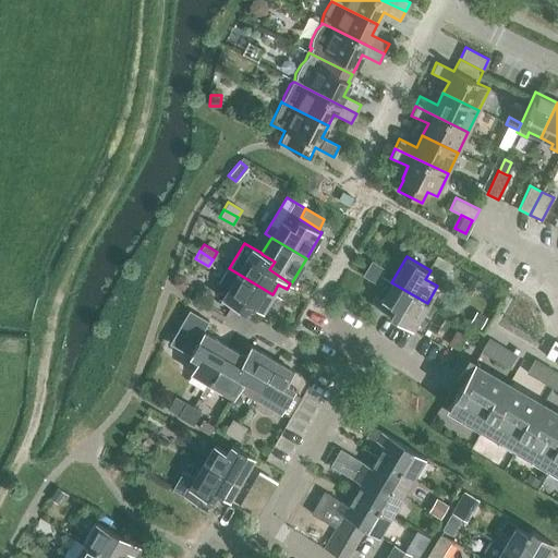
[(367,268),(380,276),(385,268),(372,261),(367,268)]
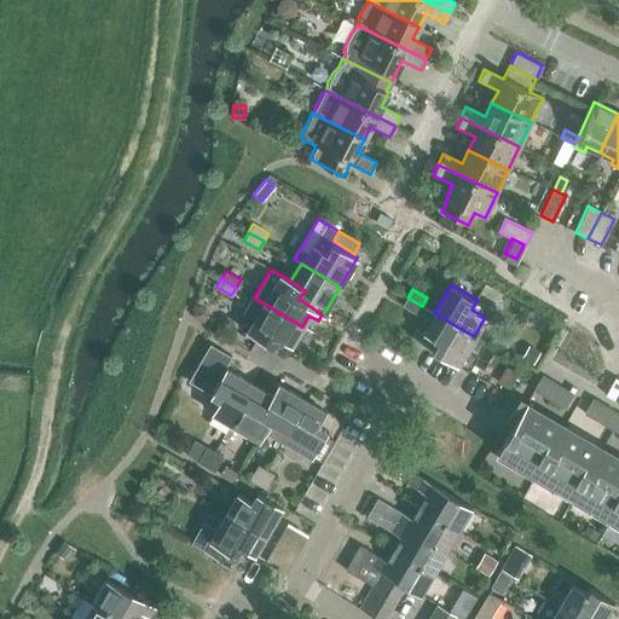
[(252,296),(242,313),(243,318),(252,323),(247,330),(246,331),(258,339),(272,347),(277,337),(290,346),(300,330),(302,327),(254,298),(252,296)]
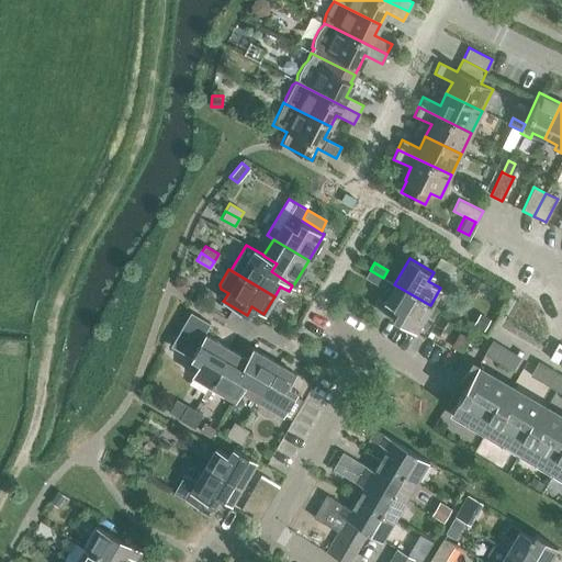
[(379,285),(383,278),(370,270),(366,277),(379,285)]
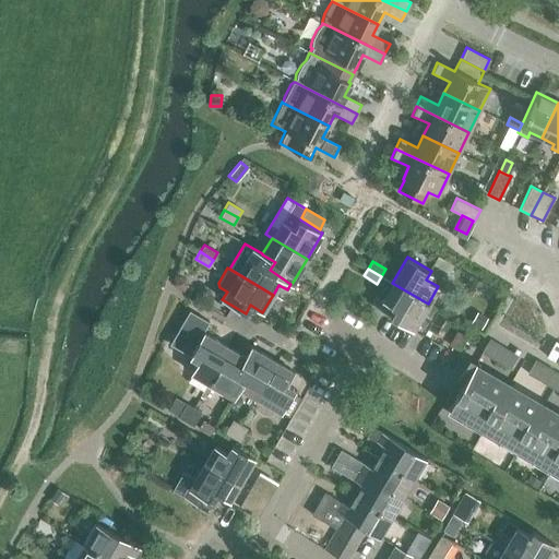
[(183,290),(187,284),(185,278),(178,275),(173,285),(183,290)]
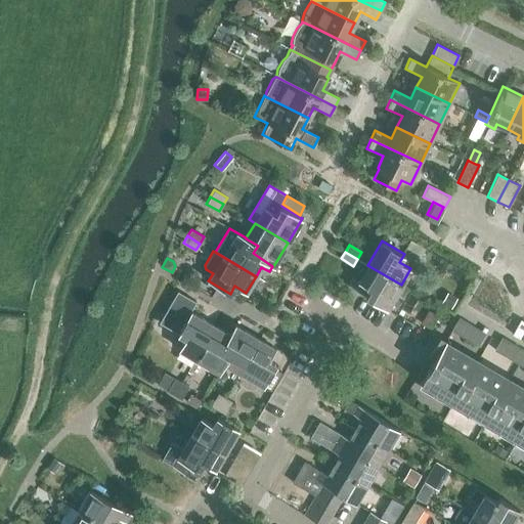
[(350,288),(353,290),(387,309),(401,285),(367,265),(358,281),(352,277),(347,286),(350,288)]
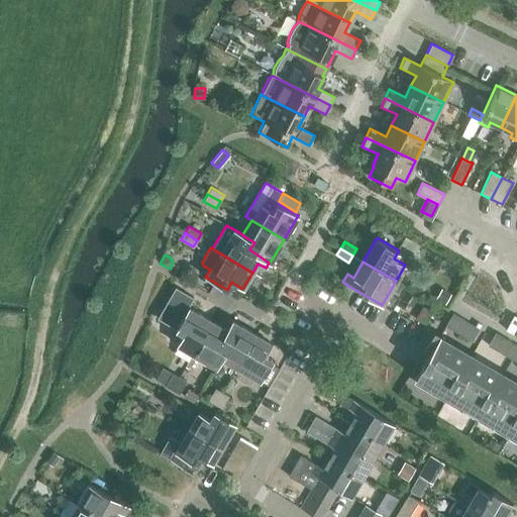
[(176,287),(158,318),(168,324),(175,328),(183,333),(176,344),(193,353),(212,321),(188,307),(194,297),(176,287)]
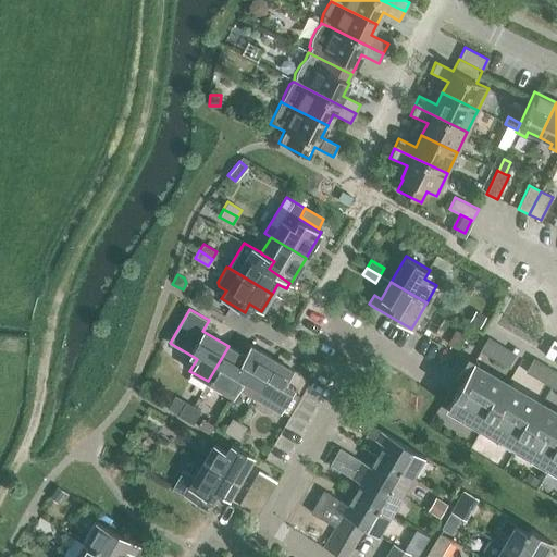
[(485,318),(475,311),(470,321),(480,326),(485,318)]
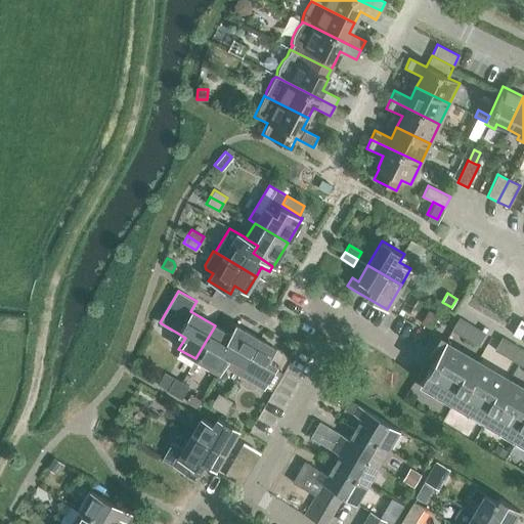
[(459,317),(451,330),(462,336),(469,323),(459,317)]
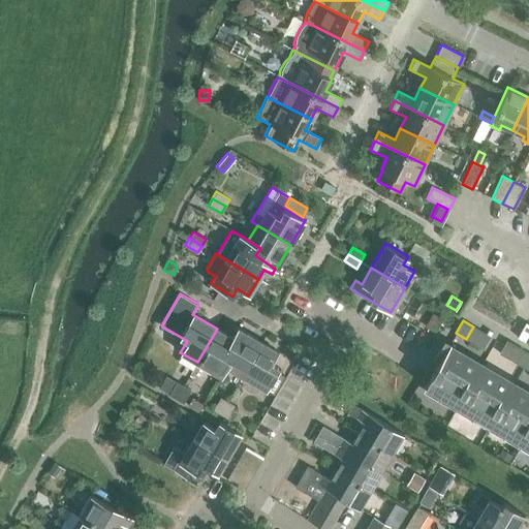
[(473,327),(466,339),(474,344),(481,332),(473,327)]
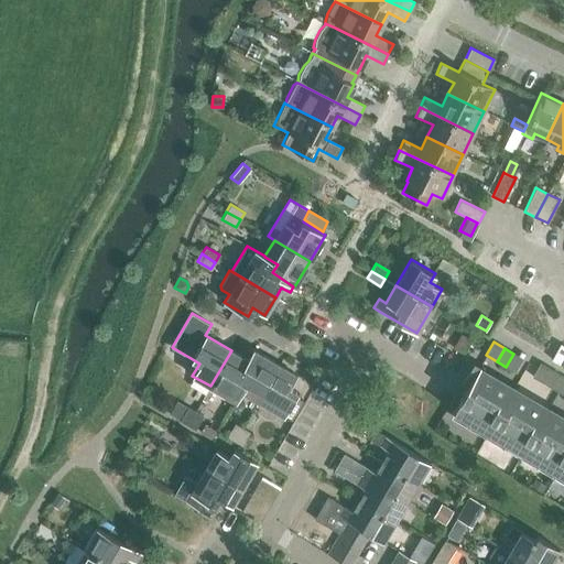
[(252,349),(247,359),(240,372),(249,378),(241,390),(241,391),(258,400),(279,365),(252,349)]
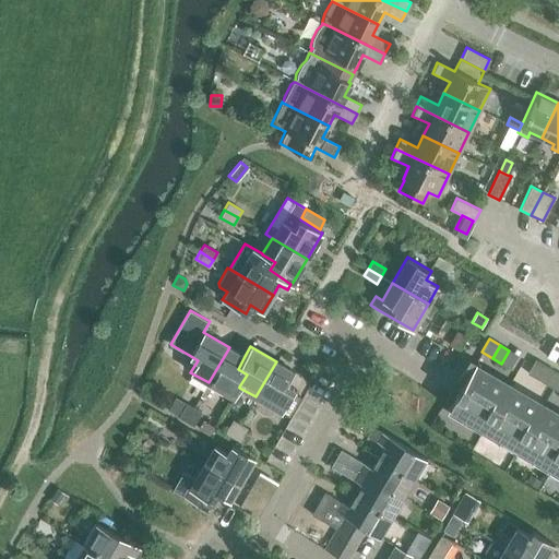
[(229,347),(209,382),(234,397),(239,388),(239,387),(247,375),(238,369),(245,356),(229,347)]
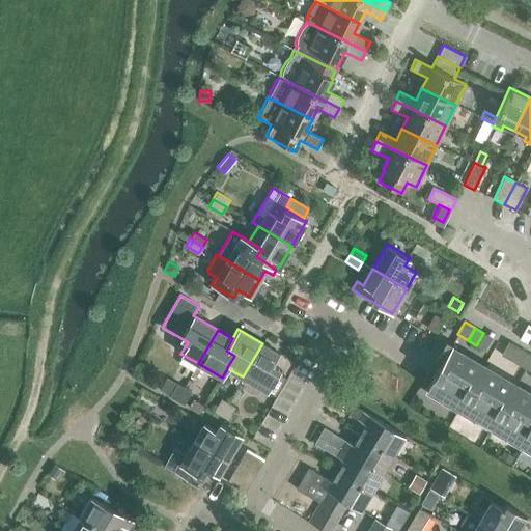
[(483,333),(476,345),(484,350),(492,337),(483,333)]
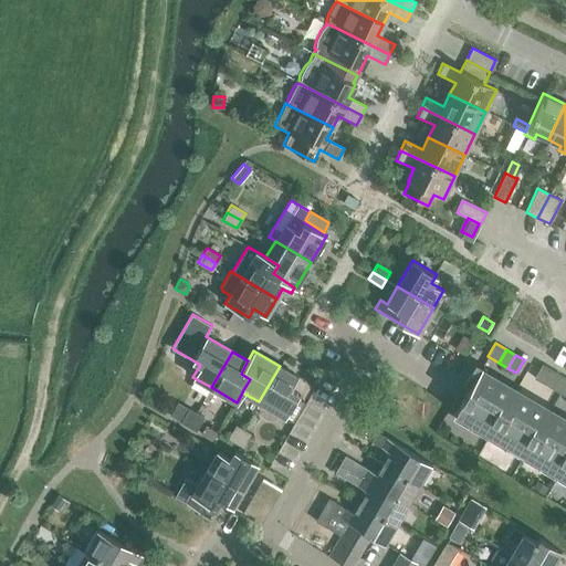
[(534,377),(543,383),(551,369),(542,364),(534,377)]
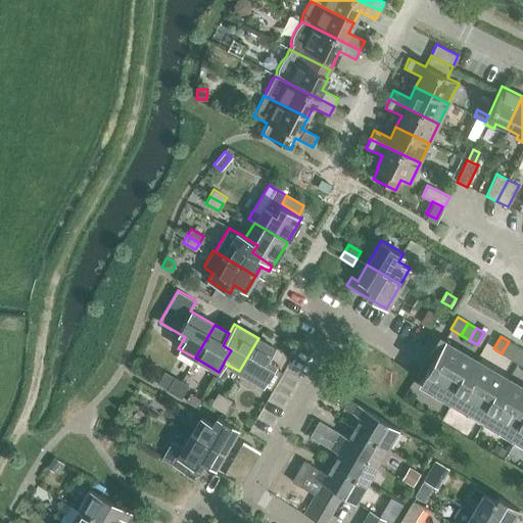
[(258,338),(239,371),(264,385),(270,388),(281,371),(274,367),(276,364),(269,360),(275,347),(258,338)]
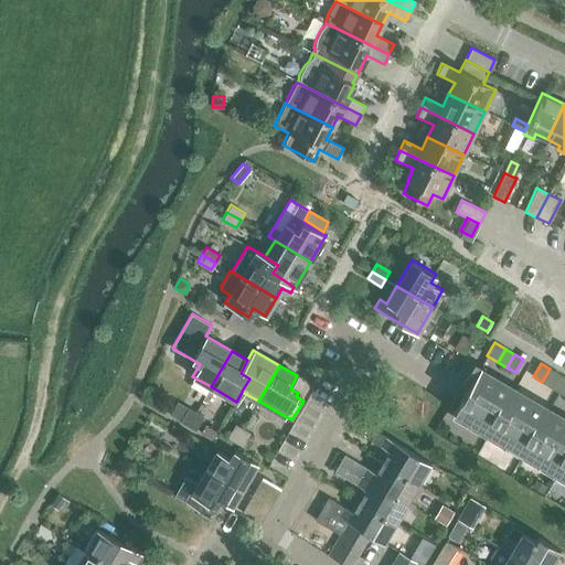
[(550,369),(542,382),(550,387),(558,373),(550,369)]
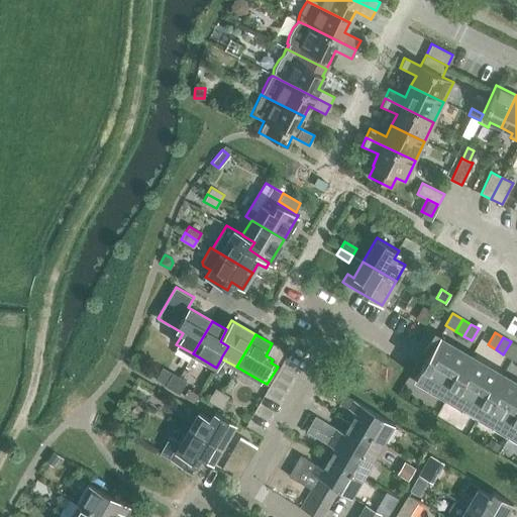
[(415,378),(447,396),(469,359),(436,340),(415,378)]
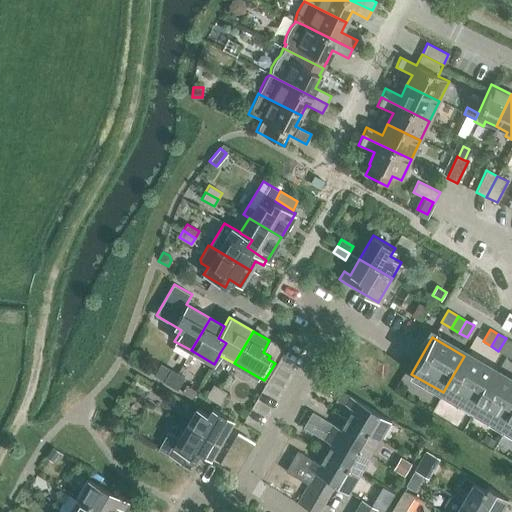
[(511,342),(506,338),(498,351),(506,355),(511,345),(511,342)]
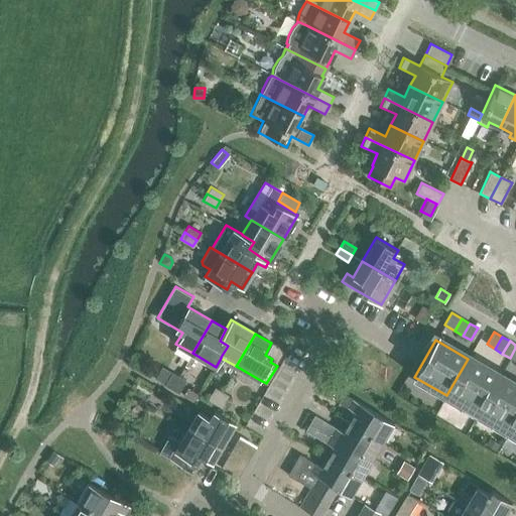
[(468,359),(446,395),(478,414),(499,377),(468,359)]
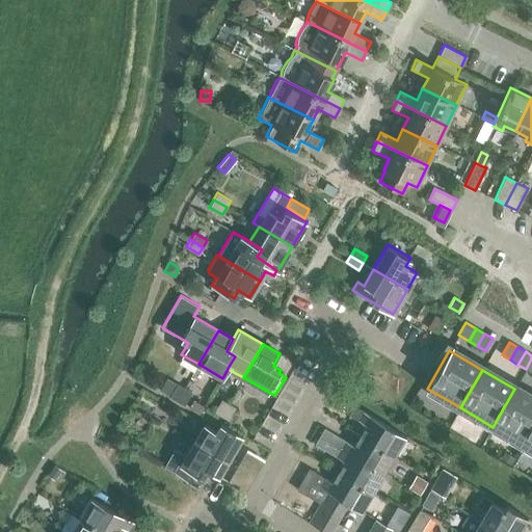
[(169,397),(177,400),(184,388),(178,383),(169,397)]
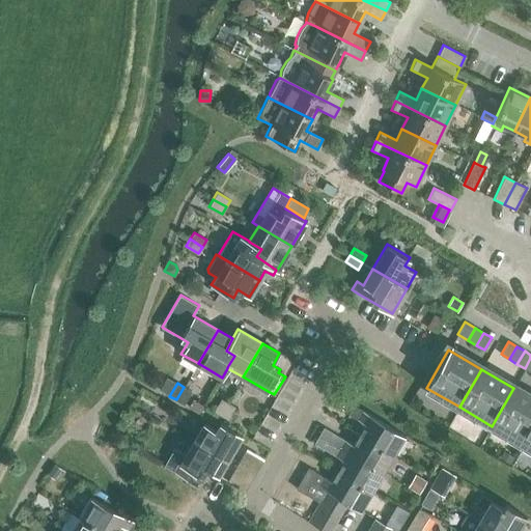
[(176,399),(184,403),(191,391),(184,387),(176,399)]
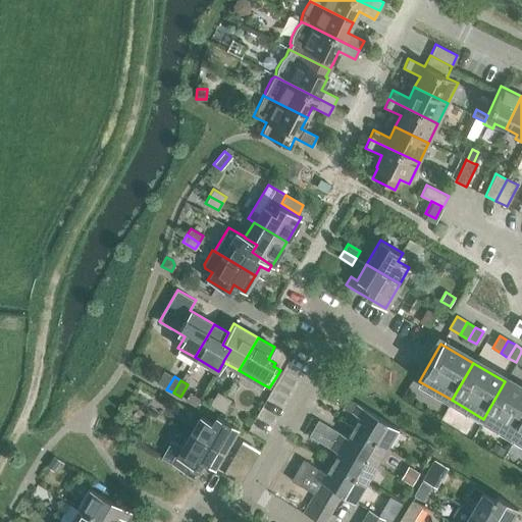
[(521,390),(505,381),(483,419),(515,437),(521,424),(521,390)]
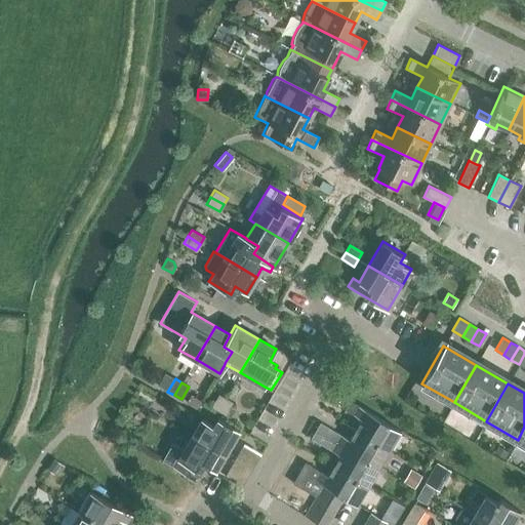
[(190,394),(186,402),(198,408),(202,401),(190,394)]
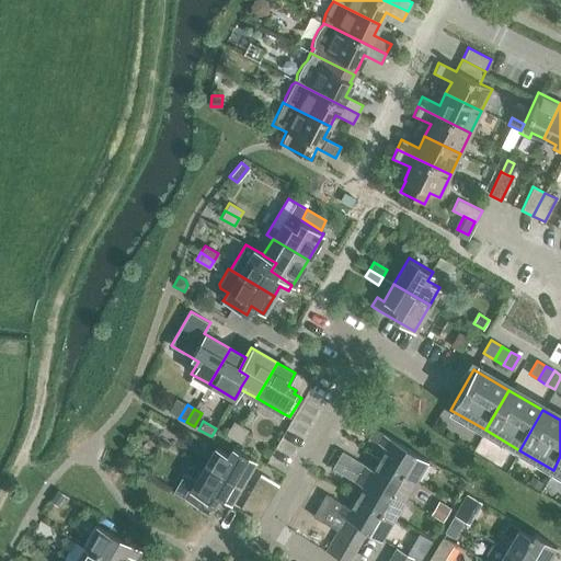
[(233,438),(241,425),(233,421),(226,434),(233,438)]
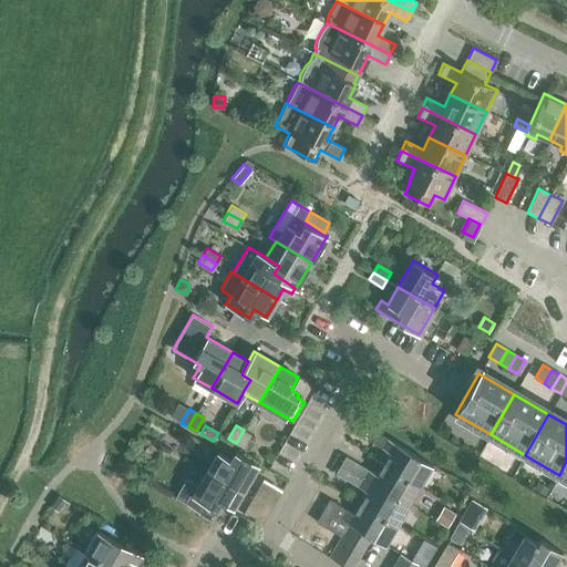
[(244,430),(236,443),(243,447),(251,434),(244,430)]
